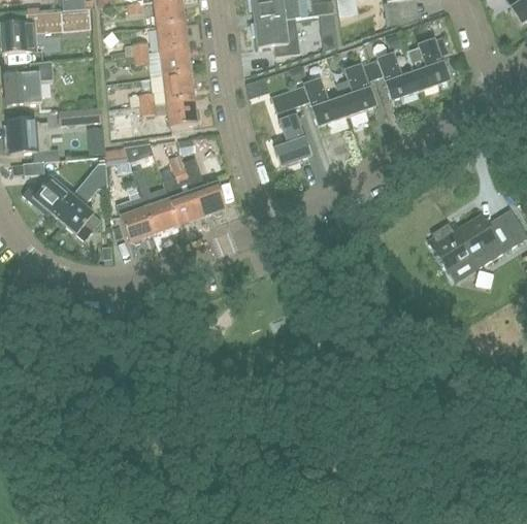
[(154,0),(157,25),(184,22),(180,0),(154,0)]
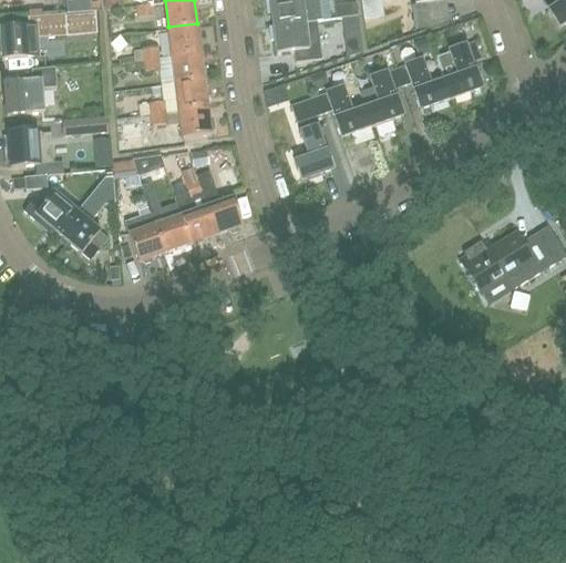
[(266,0),(267,11),(271,10),(273,23),(306,19),(302,0),(266,0)]
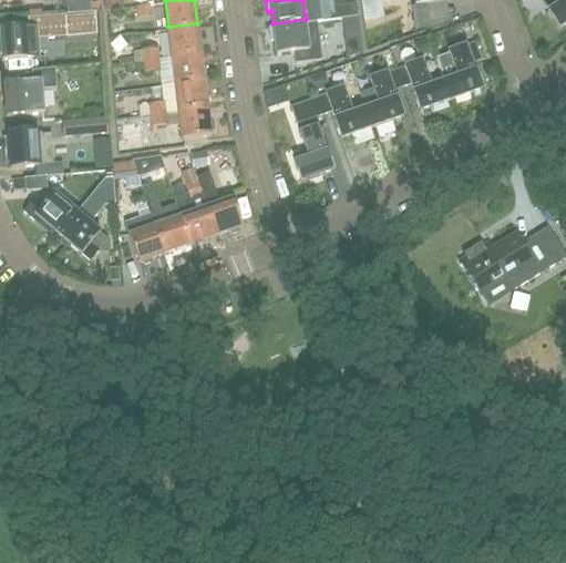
[(414,0),(411,0),(414,28),(430,26),(425,0),(414,0)]
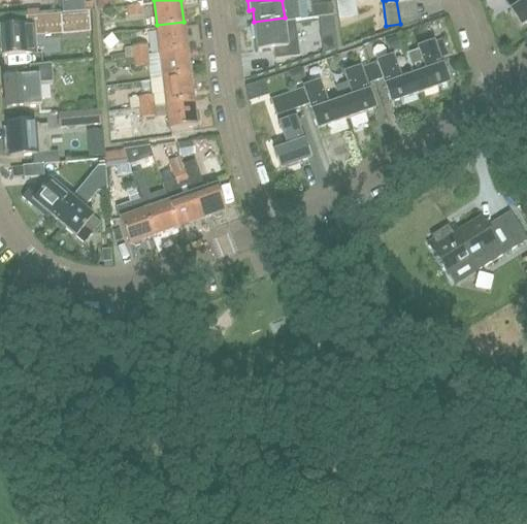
[(523,0),(511,7),(521,23),(526,20),(526,0),(523,0)]
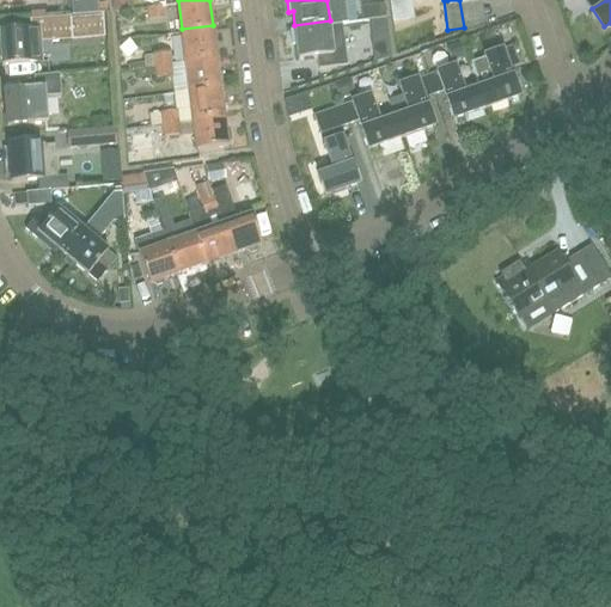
[(384,1),(371,2),(372,16),(385,14),(384,1)]
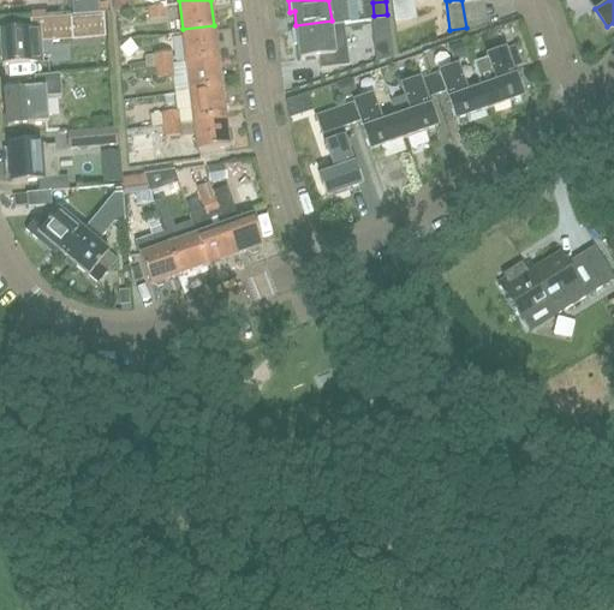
[(166,3),(148,5),(150,17),(167,15),(166,3)]
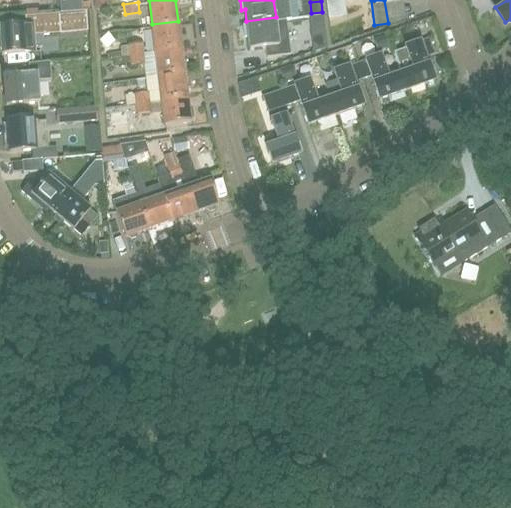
[(86,10),(75,11),(76,28),(87,27),(86,10)]
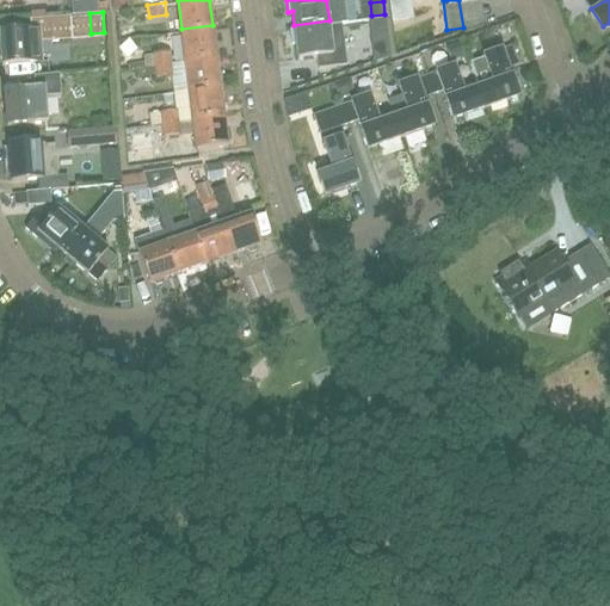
[(71,13),(50,14),(51,37),(73,36),(71,13)]
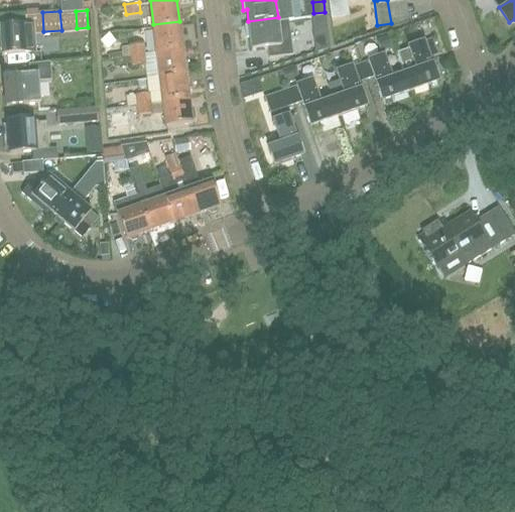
[(313,13),(311,13),(313,25),(327,24),(325,12),(313,13)]
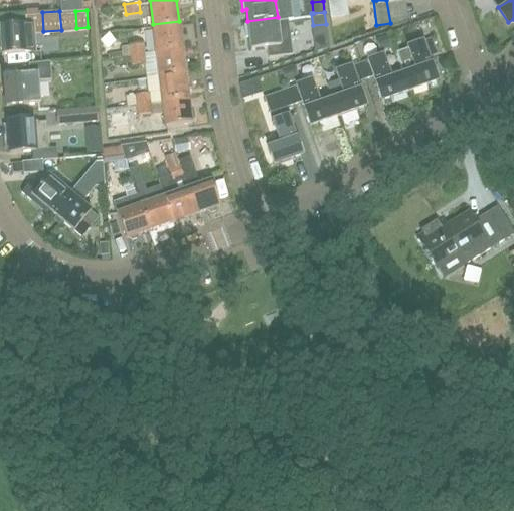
[(278,17),(247,21),(244,22),(245,34),(249,34),(251,46),(268,44),(269,54),(293,51),(288,17),(278,19),(278,17)]
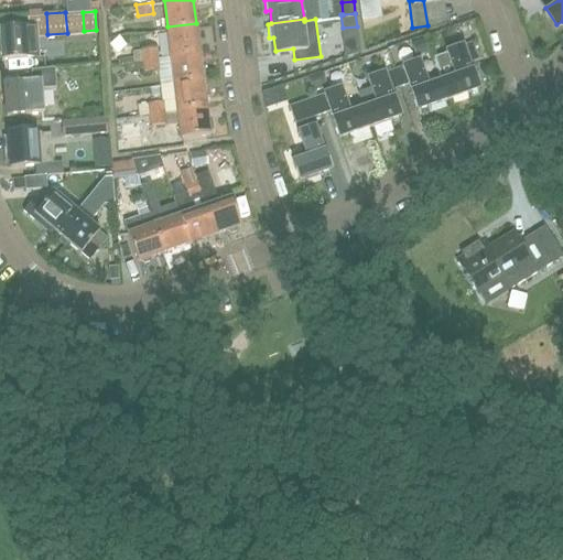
[(36,23),(0,27),(2,57),(40,54),(36,23)]
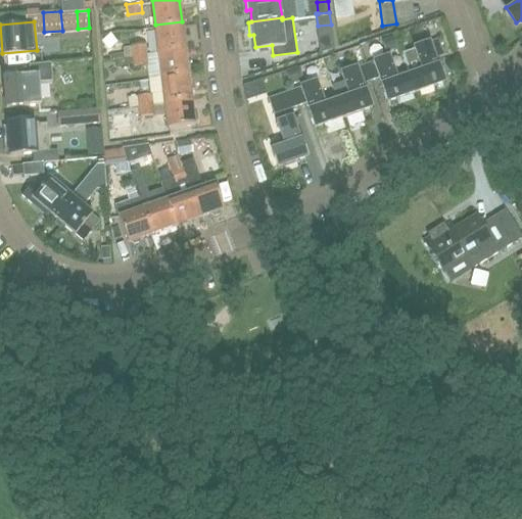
[(186,47),(182,21),(155,25),(159,50),(186,47)]
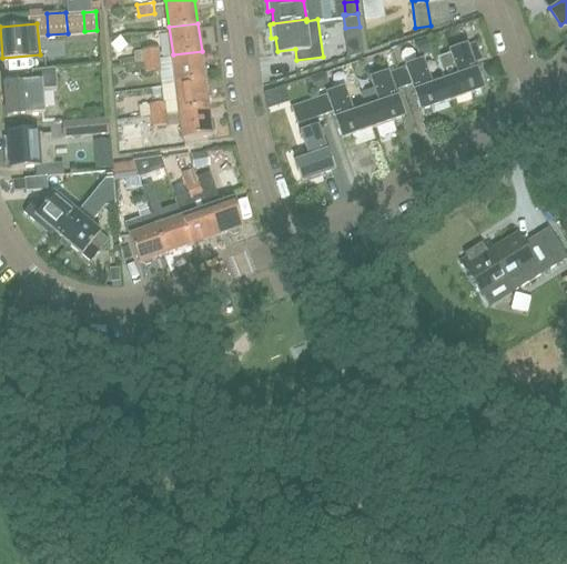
[(426,34),(414,39),(418,53),(432,49),(426,34)]
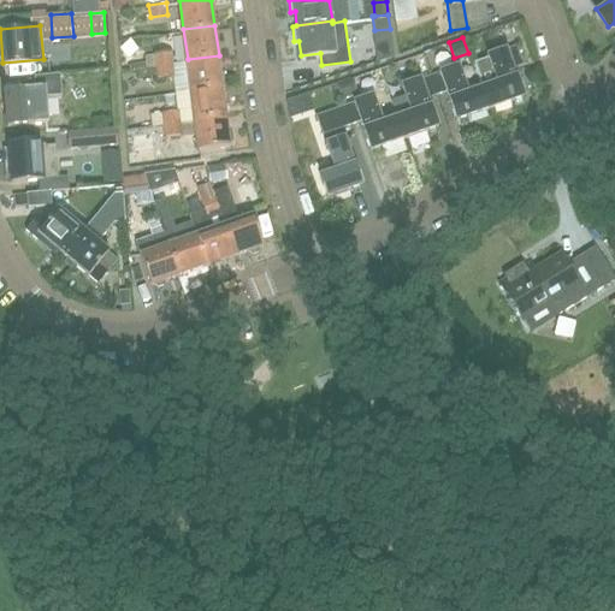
[(483,83),(491,105),(524,93),(516,72),(515,73),(514,66),(524,63),(516,42),(507,47),(506,46),(488,52),(497,78),(483,83)]
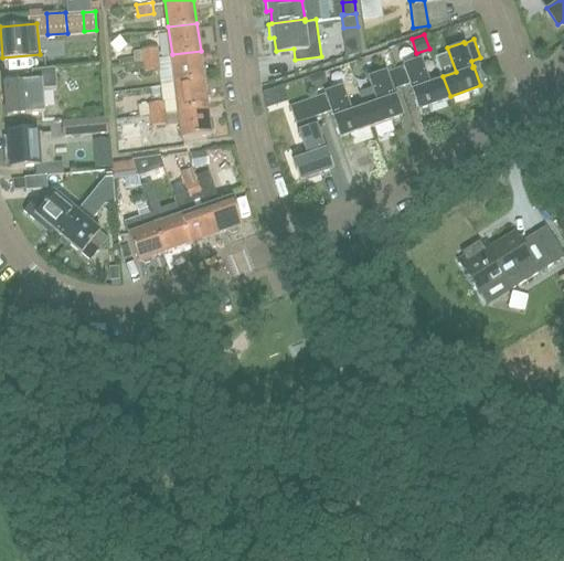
[(144,59),(159,56),(158,46),(134,50),(135,59),(144,56),(144,59)]
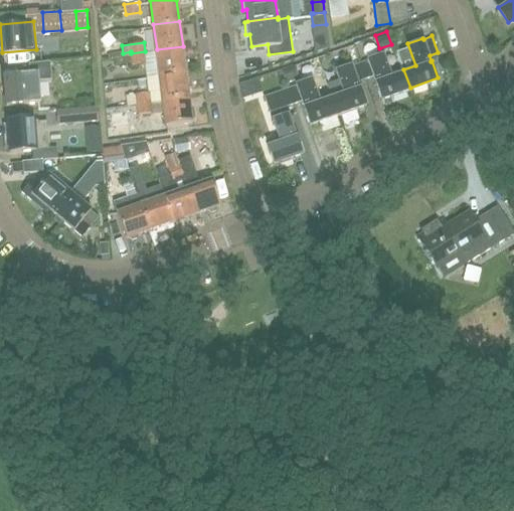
[(183,46),(157,49),(160,74),(186,70),(183,46)]
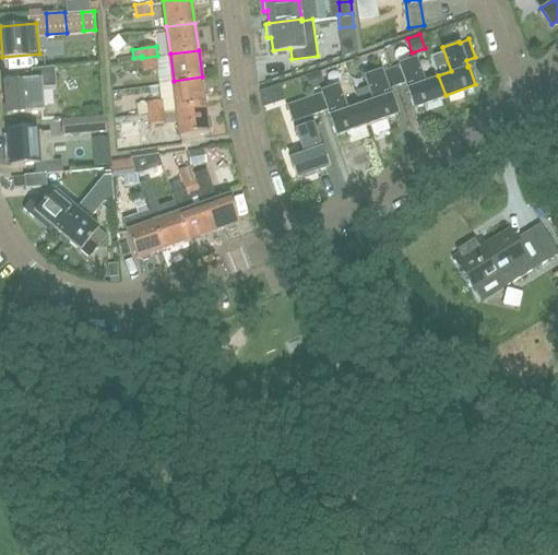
[(143,70),(159,68),(157,56),(142,58),(143,70)]
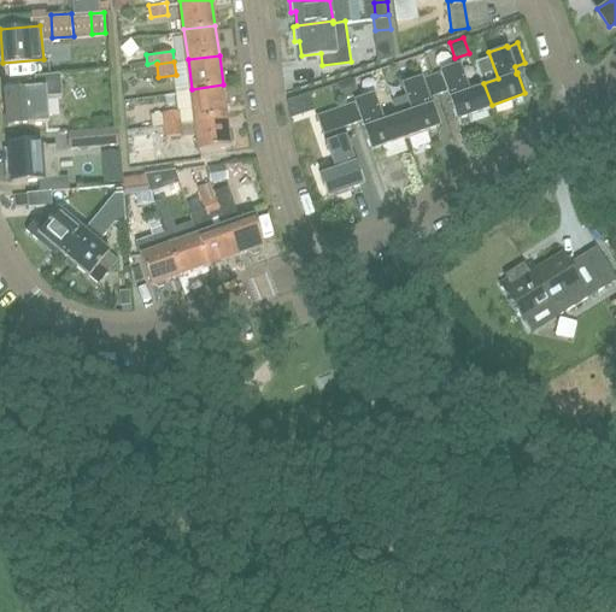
[(459,62),(432,71),(439,93),(450,89),(452,95),(451,95),(458,117),(492,105),(484,83),(469,89),(459,62)]
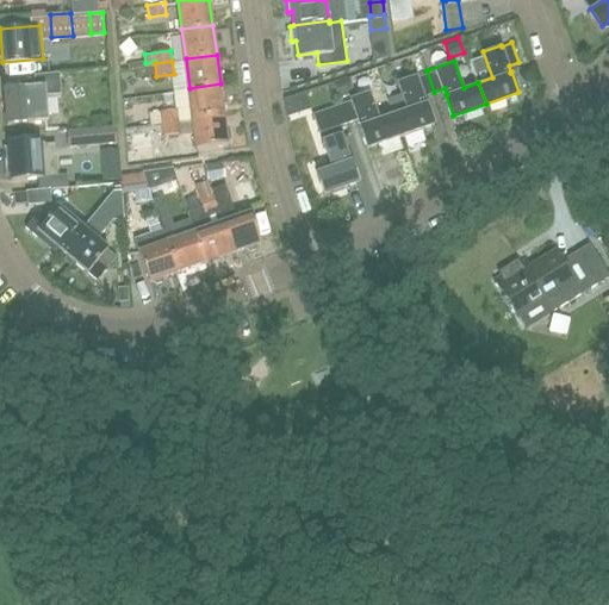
[(8,123),(33,120),(33,119),(48,118),(45,93),(62,91),(60,70),(33,73),(35,85),(5,88),(8,123)]
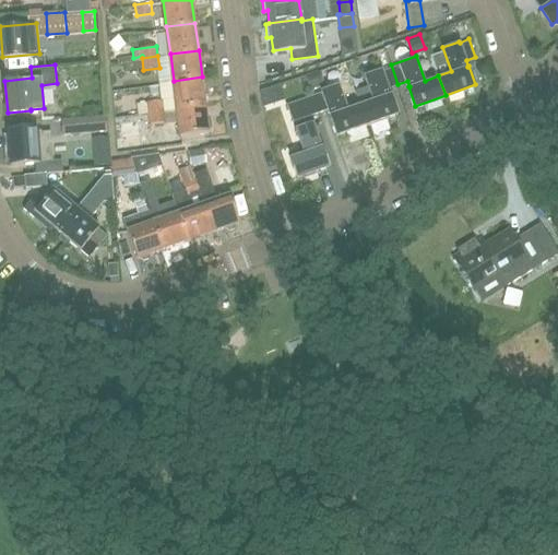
[(398,84),(391,65),(365,74),(374,98),(360,104),(367,122),(398,111),(391,92),(390,93),(389,87),(398,84)]
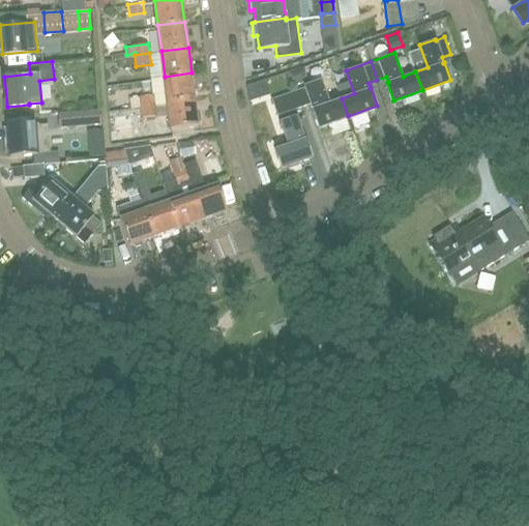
[(301,64),(290,68),(294,81),(306,77),(302,64),(301,64)]
